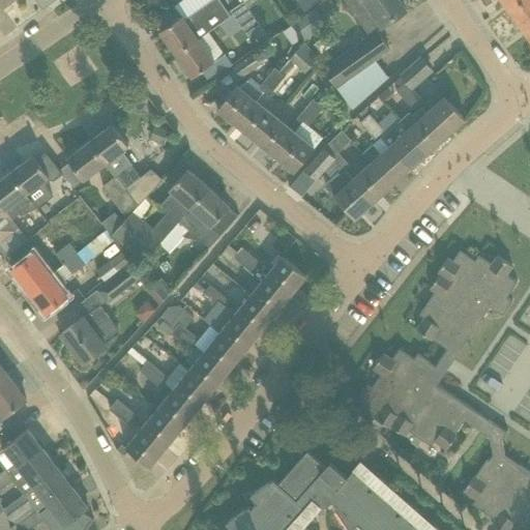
[(198,37),(198,38),(231,16),(219,0),(210,0),(184,19),(182,16),(159,32),(175,53),(198,37)]
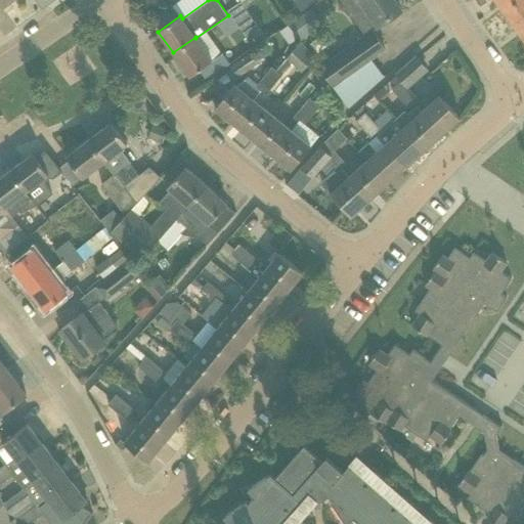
[(294,0),(301,10),(314,0),(294,0)]
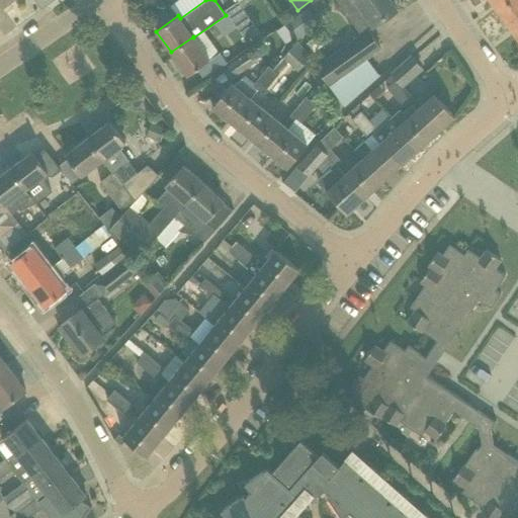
[(387,0),(336,0),(360,33),(315,66),(329,86),(380,49),(367,31),(378,22),(396,11),(387,0)]
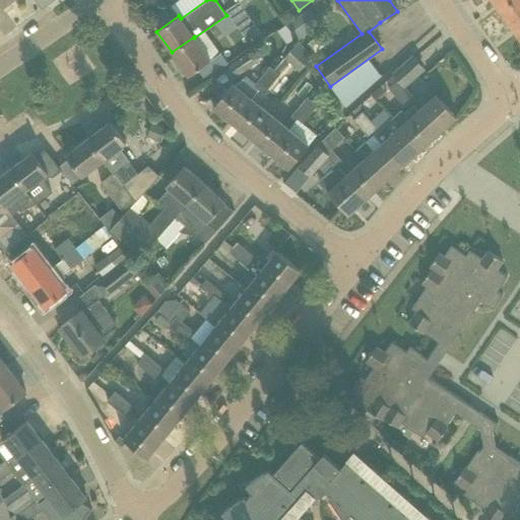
[(519,0),(478,0),(506,37),(515,30),(519,37),(519,0)]
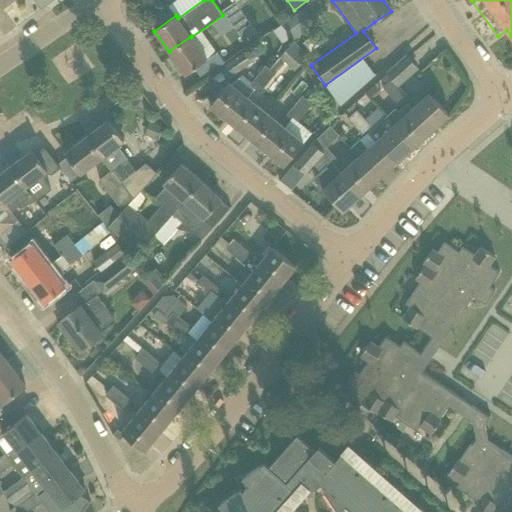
[(234,1),(222,9),(236,30),(247,46),(259,37),(248,21),(234,1)]
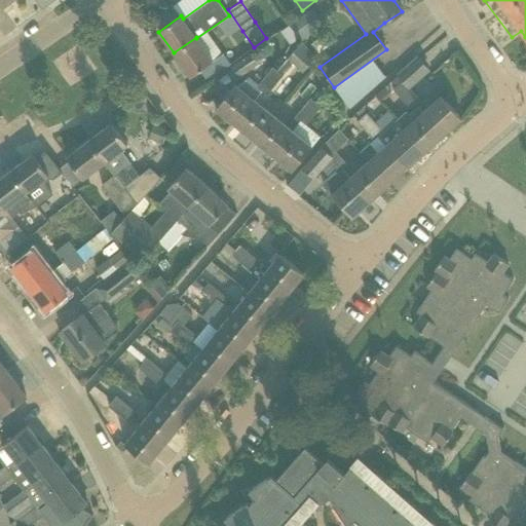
[(313,7),(289,25),(301,41),(314,33),(310,21),(320,15),(313,7)]
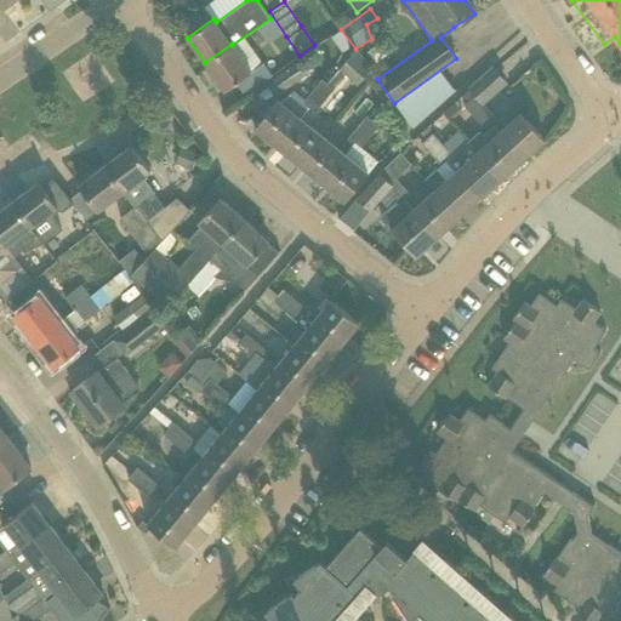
[(251,72),(232,45),(232,44),(205,62),(226,91),(251,72)]
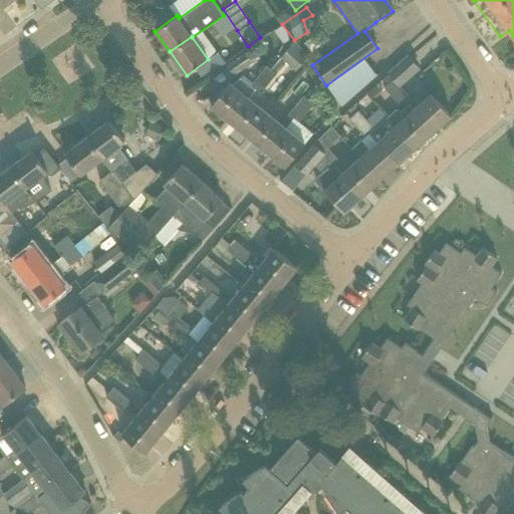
[(295,40),(280,57),(296,71),(308,57),(295,40)]
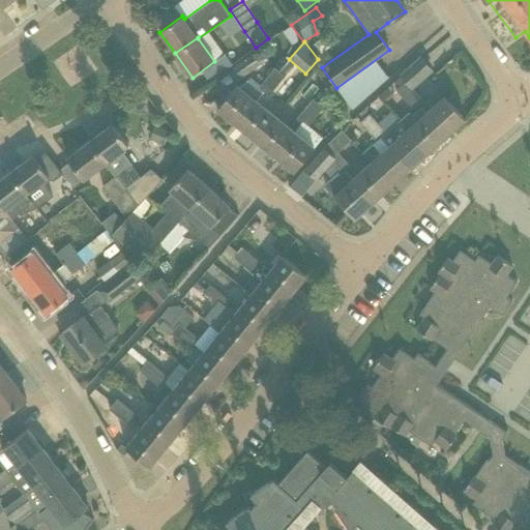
[(234,82),(264,61),(258,51),(227,71),(234,82)]
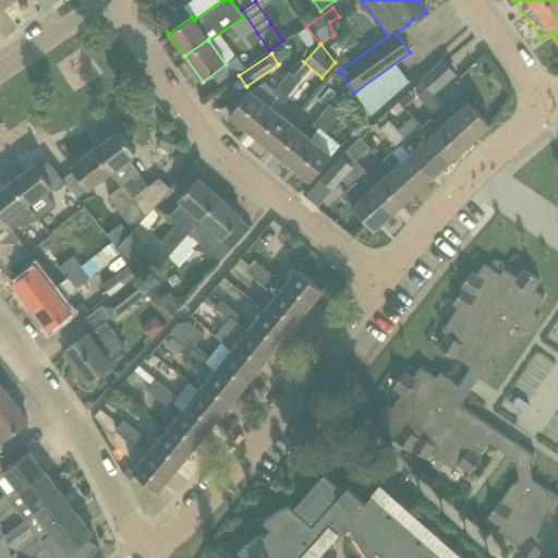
[(237,73),(244,68),(237,57),(230,61),(237,73)]
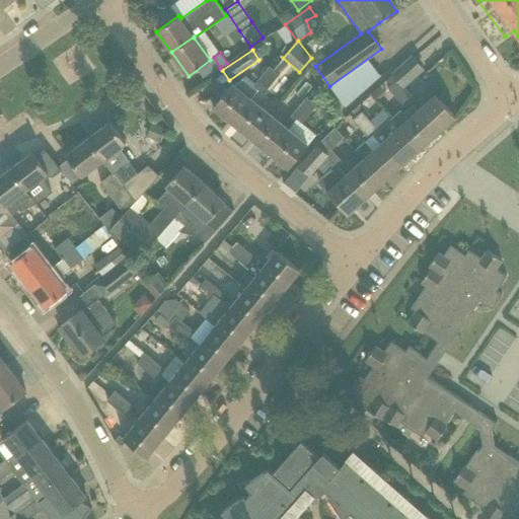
[(413,57),(392,75),(396,80),(387,88),(395,96),(404,88),(402,86),(423,68),(413,57)]
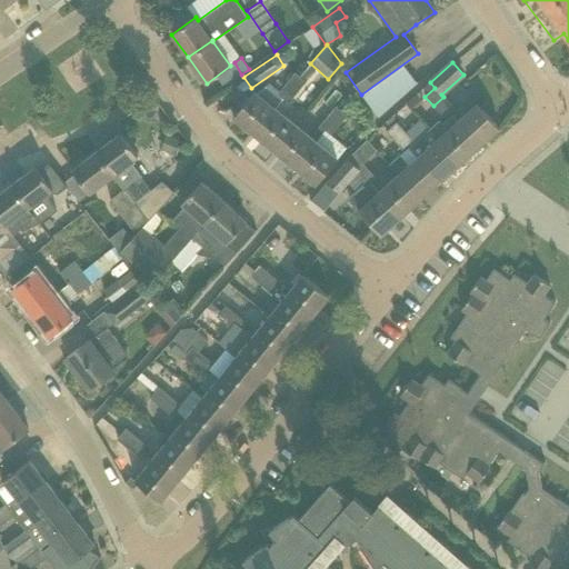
[(307,81),(295,72),(286,83),(298,92),(307,81)]
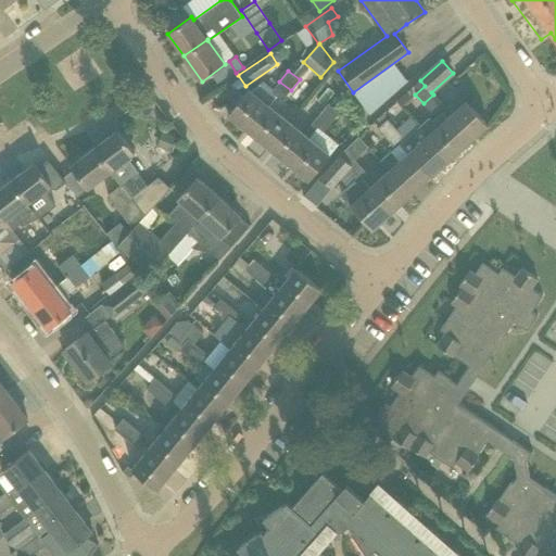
[(241,98),(227,114),(248,131),(267,106),(276,97),(270,92),(272,90),(261,80),(248,91),(247,90),(241,98)]
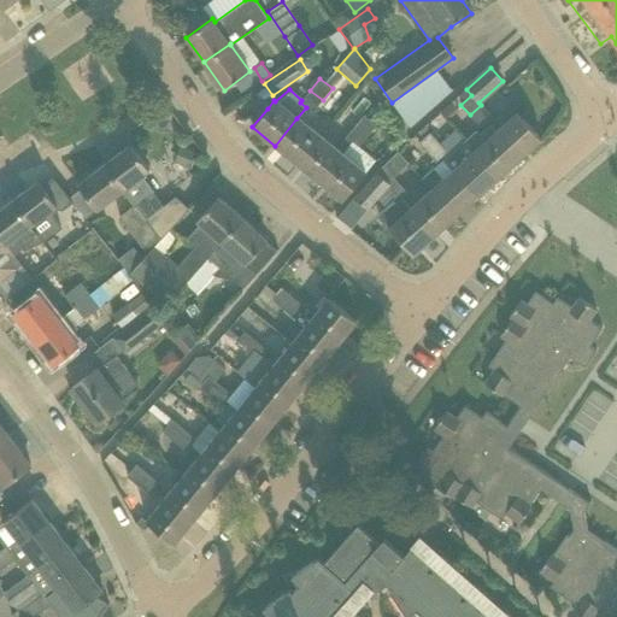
[(312,112),(323,100),(310,90),(301,100),(300,103),(306,107),(312,112)]
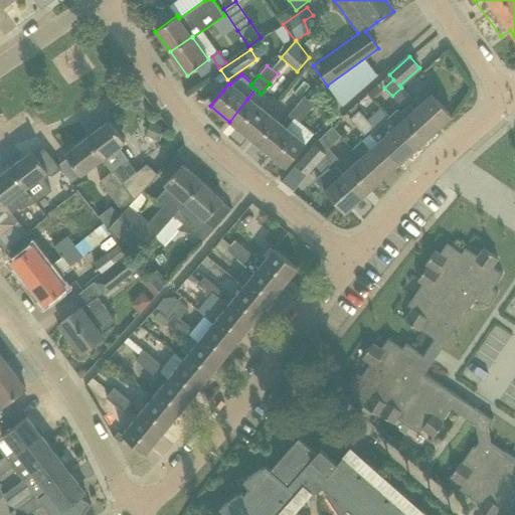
[(376,86),(367,94),(373,101),(382,93),(376,86)]
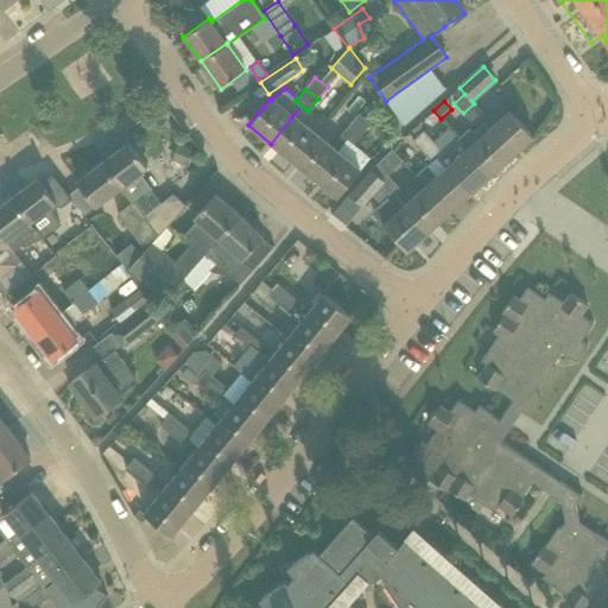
[(485,114),(474,103),(463,113),(474,125),(485,114)]
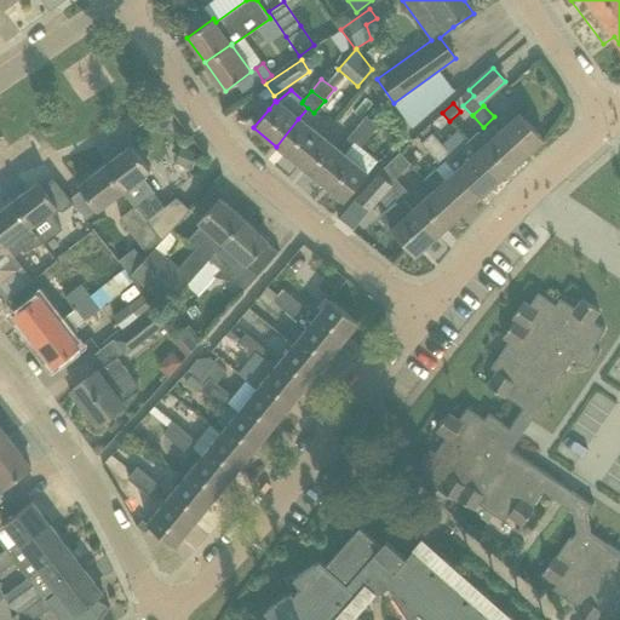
[(543,139),(518,113),(498,131),(497,132),(520,160),(543,139)]
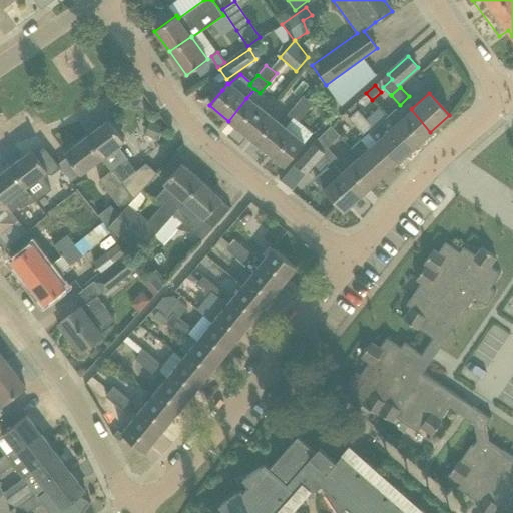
[(303,95),(295,105),(305,113),(314,103),(303,95)]
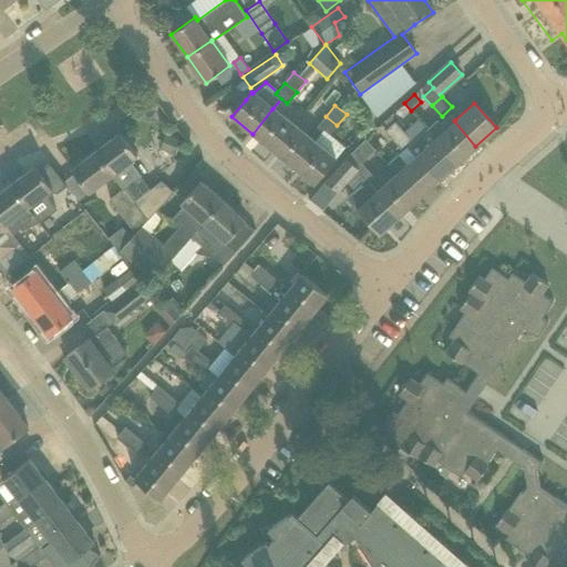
[(274,150),(294,125),(272,109),(253,134),(274,150)]
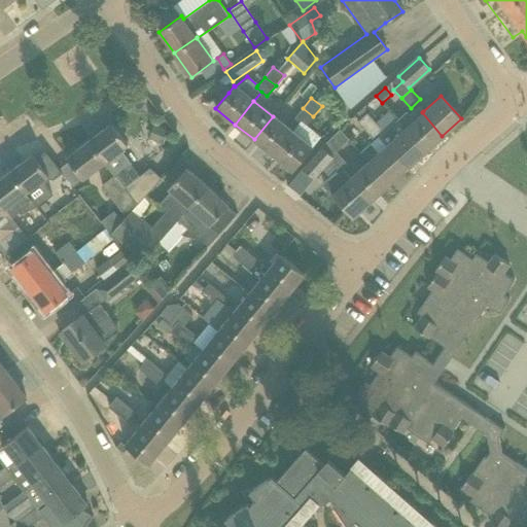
[(410,114),(407,111),(395,120),(424,151),(442,136),(422,112),(423,111),(419,107),(410,114)]
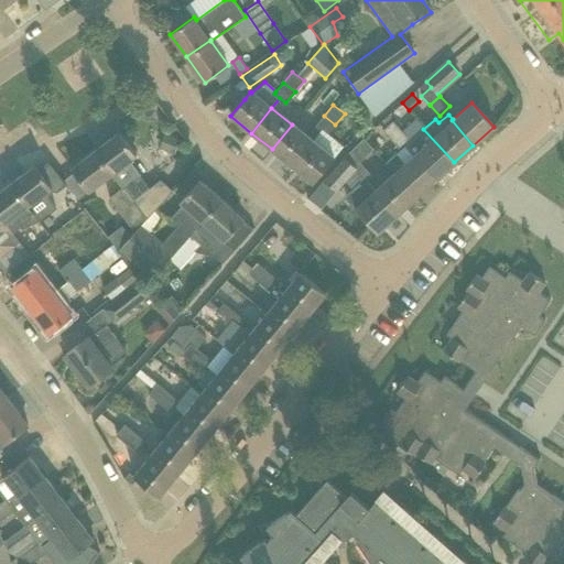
[(324,116),(315,127),(326,136),(335,125),(324,116)]
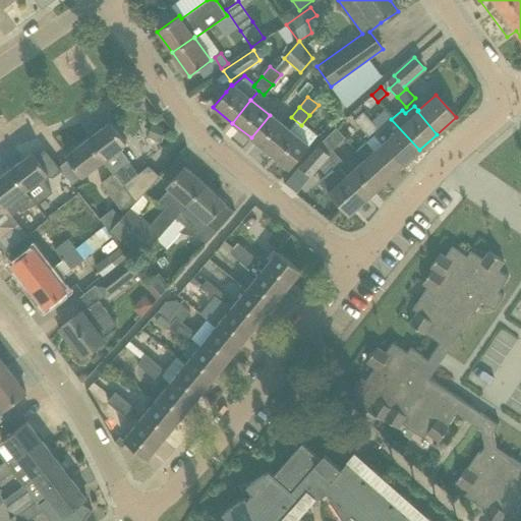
[(354,120),(360,128),(369,120),(370,119),(363,112),(354,120)]
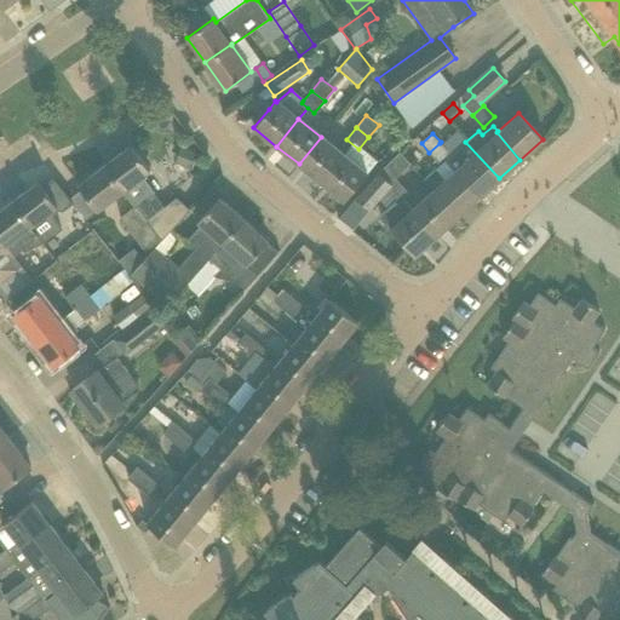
[(299,164),(321,182),(343,154),(321,137),(299,164)]
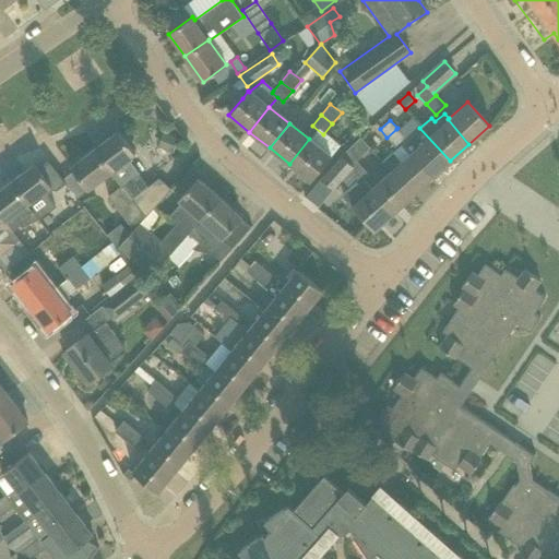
[(450,161),(419,128),(406,140),(401,144),(402,145),(409,154),(408,154),(430,178),(450,161)]
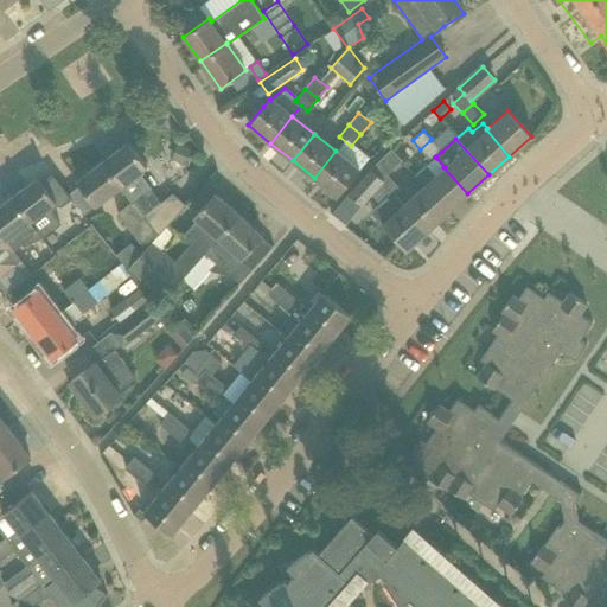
[(430,140),(420,149),(432,163),(436,158),(435,157),(441,152),(430,140)]
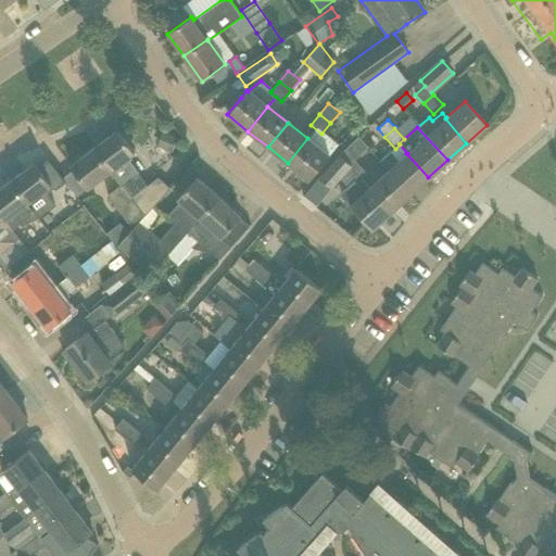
[(116,131),(93,149),(110,172),(122,186),(131,199),(148,186),(138,174),(127,159),(134,154),(116,131)]
